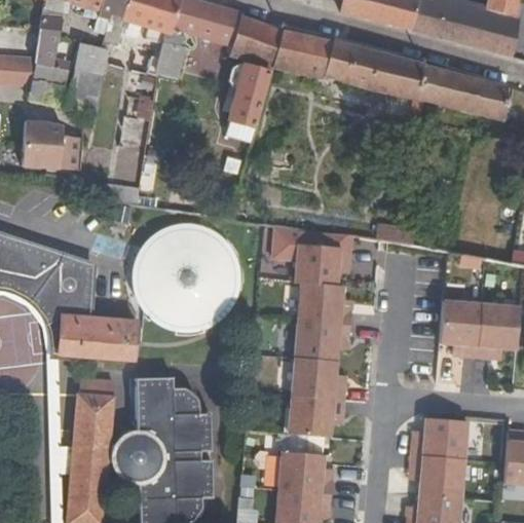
[(48,0),(46,7),(64,11),(66,1),(66,0),(48,0)]
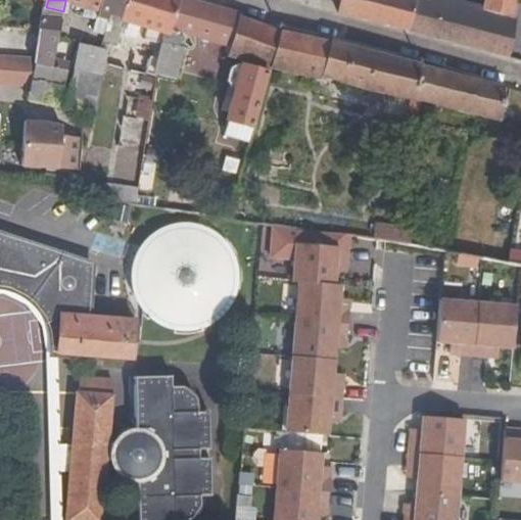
[(100,10),(102,0),(65,0),(65,1),(100,10)]
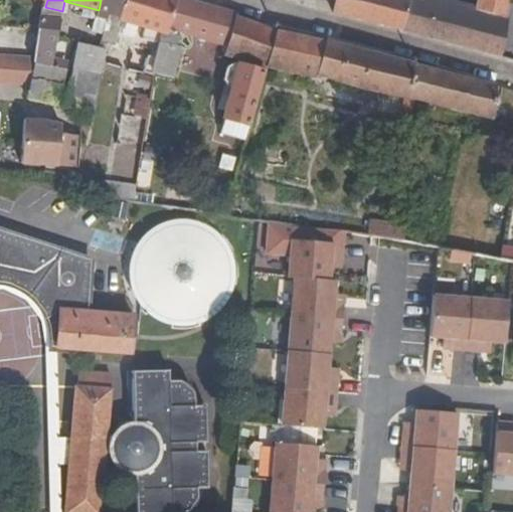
[(101,0),(99,10),(98,15),(108,18),(109,14),(121,17),(124,0),(101,0)]
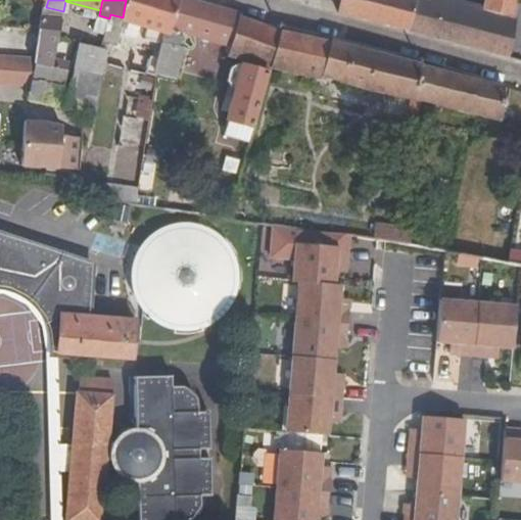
[(125,17),(146,24),(153,0),(126,0),(123,17),(125,17)]
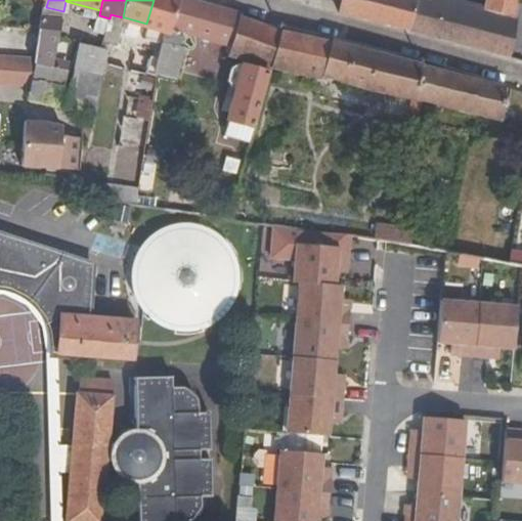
[(154,0),(146,24),(174,31),(174,29),(179,0),(154,0)]
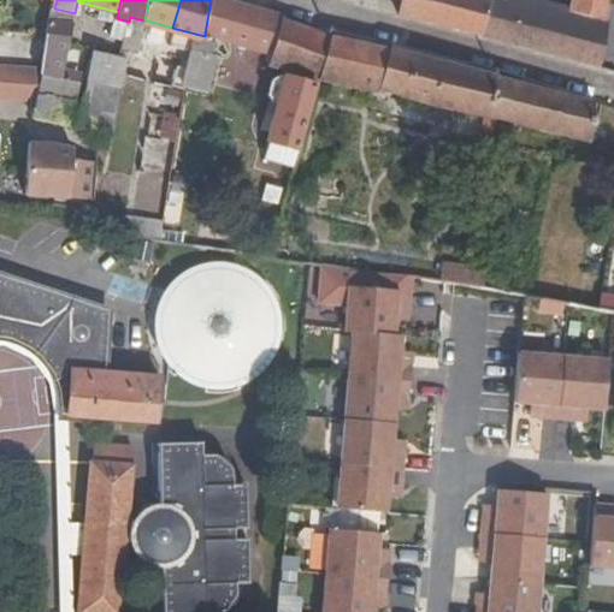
[(402,0),(400,12),(482,34),(488,23),(493,0),(402,0)]
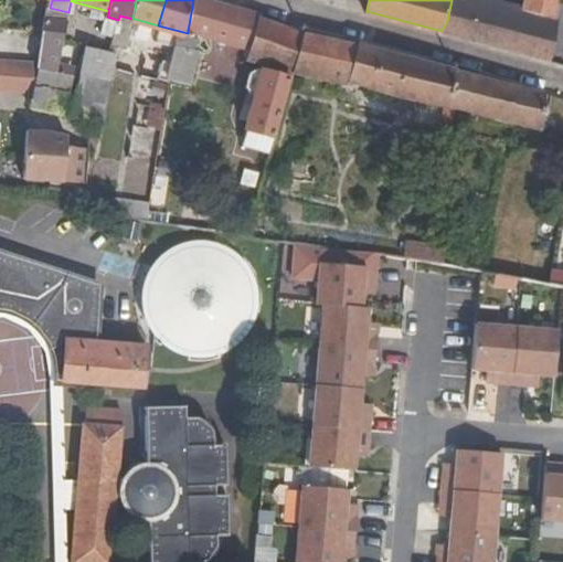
[(467,25),(473,0),(452,0),(447,21),(442,31),(467,38),(467,25)]
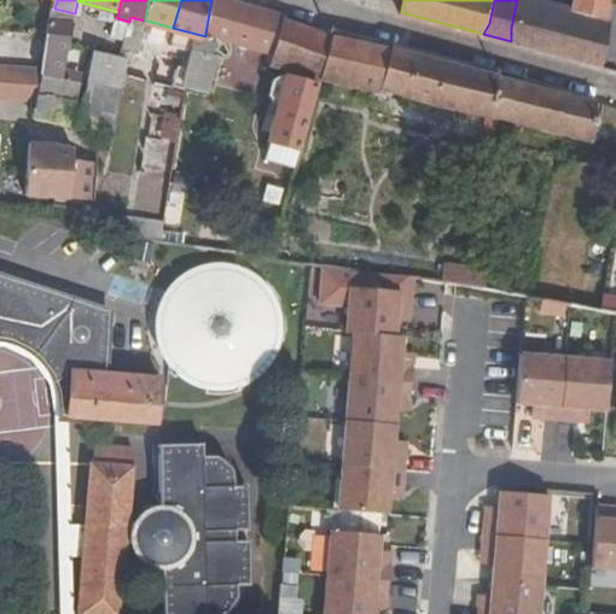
[(599,64),(614,0),(576,0),(575,7),(545,0),(517,0),(511,28),(511,41),(599,64)]
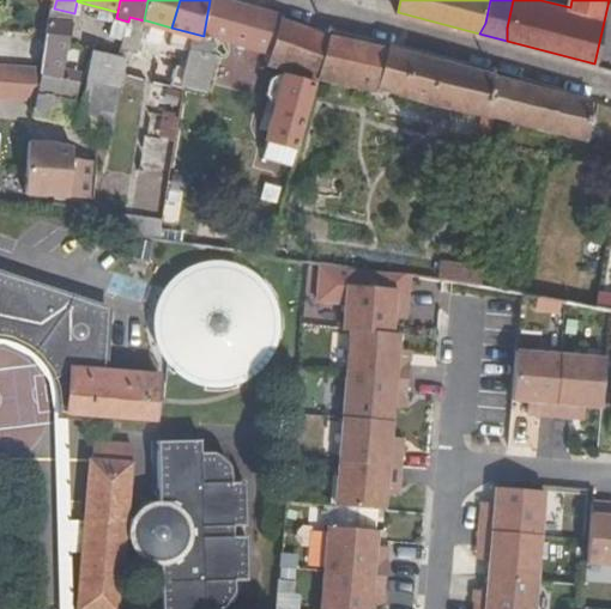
[(54,8),(48,40),(60,43),(67,46),(74,13),(54,8)]
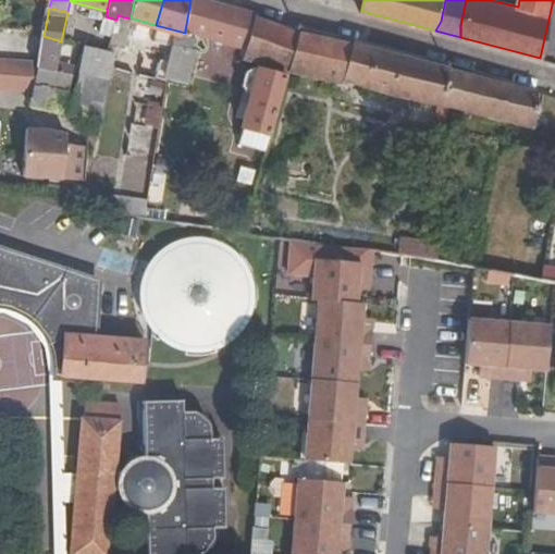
[(291,69),(300,29),(256,14),(244,59),(290,73),(291,69)]
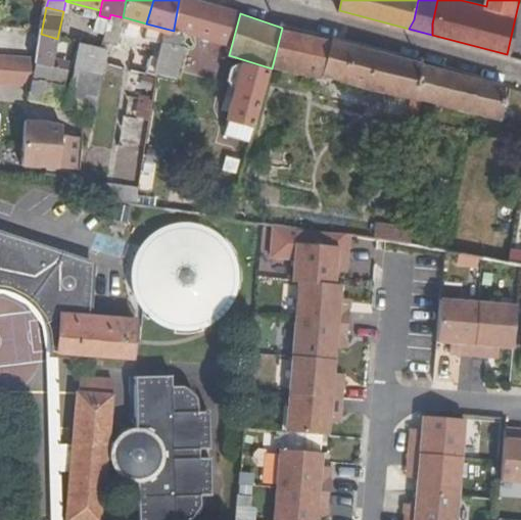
[(110,14),(109,18),(106,39),(120,42),(125,17),(123,17),(110,14)]
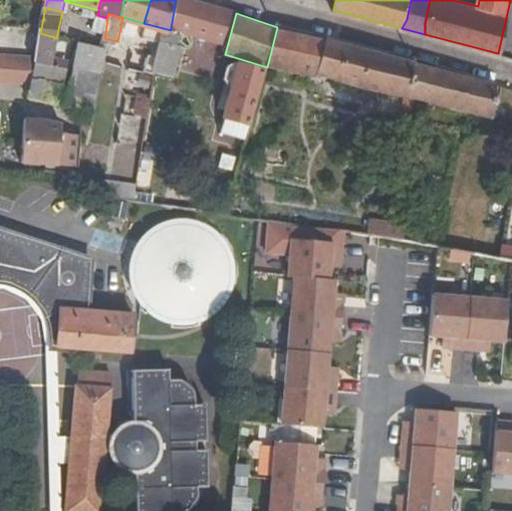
[(296,69),(316,74),(316,71),(325,38),(277,27),(268,63),(296,69)]
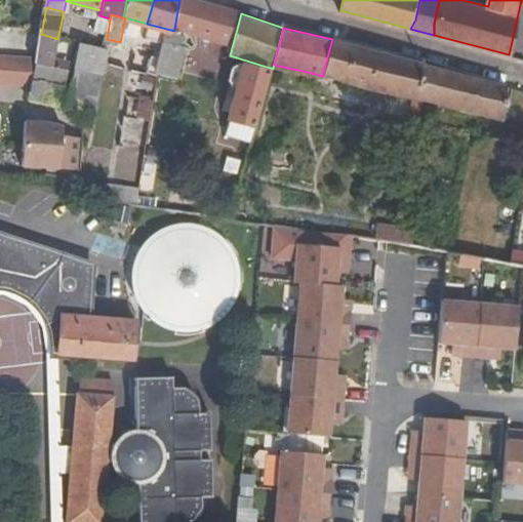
[(174,29),(174,31),(164,75),(183,79),(189,48),(186,47),(189,33),(174,29)]
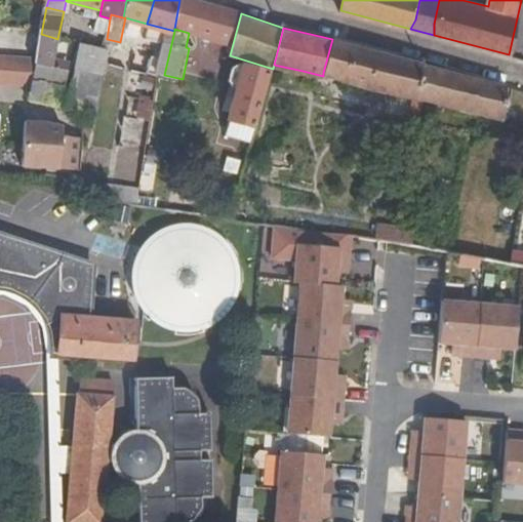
[(46,64),(51,37),(41,34),(36,62),(46,64)]
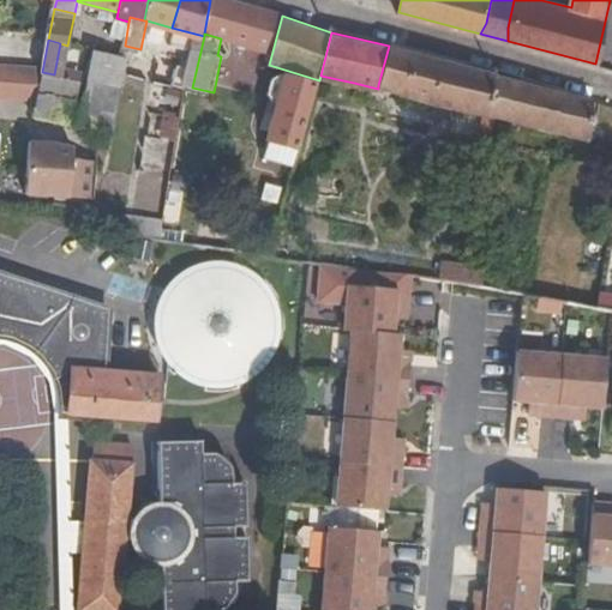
[(583,137),(593,98),(389,46),(378,85),(480,112),(477,126),(489,130),(493,114),(583,137)]
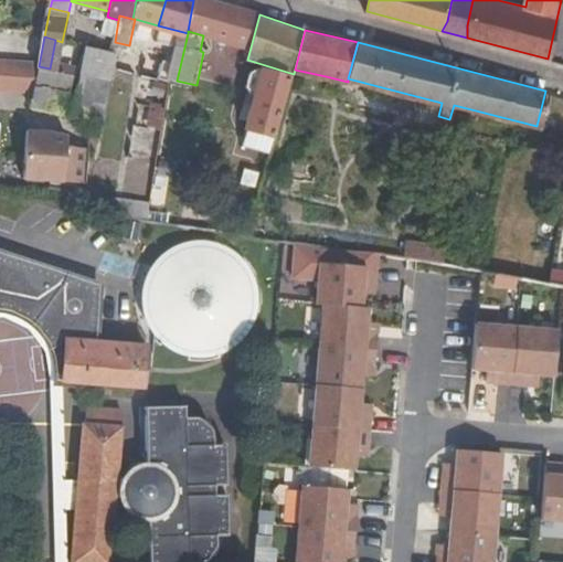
[(89,45),(89,49),(84,76),(81,91),(75,115),(99,119),(104,120),(116,57),(112,54),(89,45)]
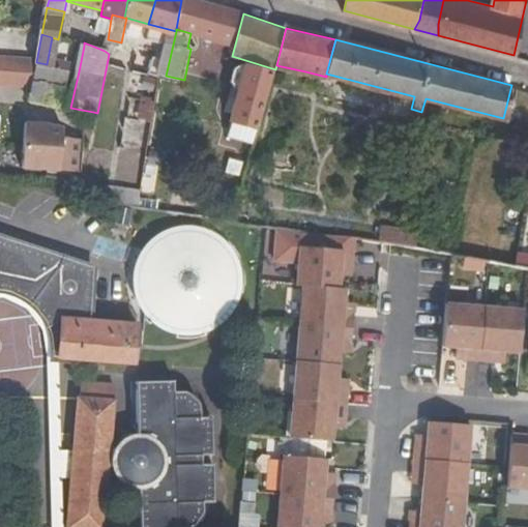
[(36,62),(33,76),(69,84),(72,70),(47,64),(36,62)]
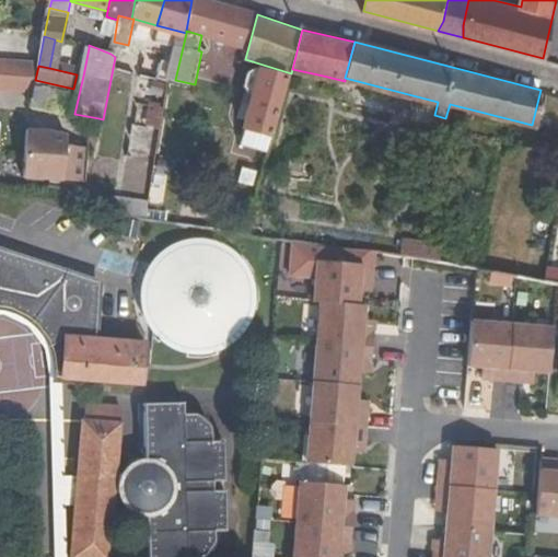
[(245,127),(275,136),(289,79),(260,70),(245,127)]
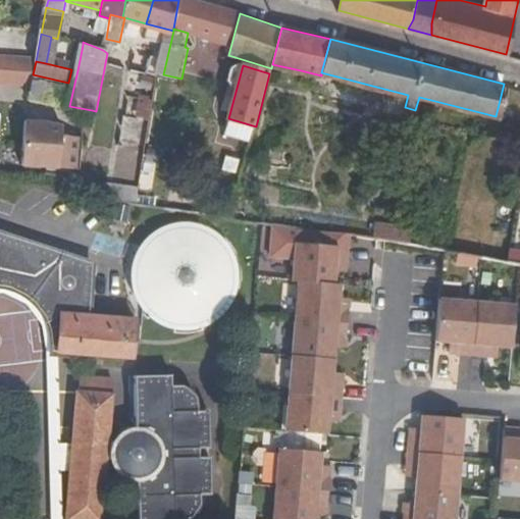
[(318,85),(321,75),(301,70),(299,80),(318,85)]
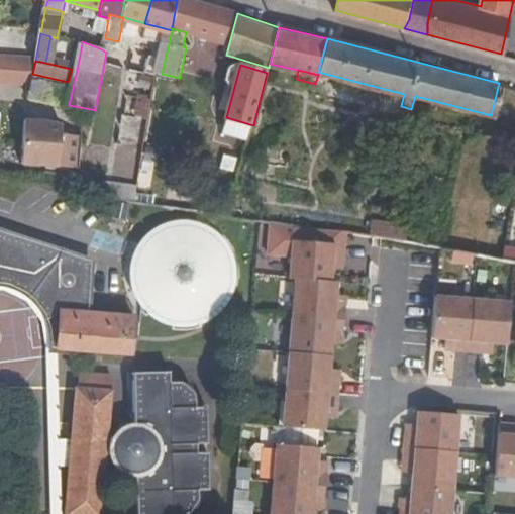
[(68,82),(32,74),(31,78),(31,81),(29,97),(69,105),(74,83),(68,82)]
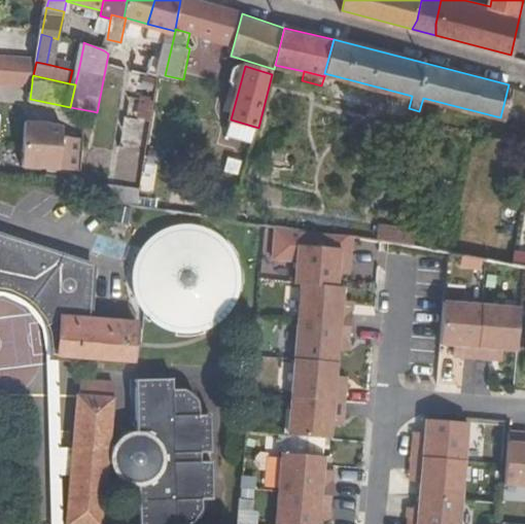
[(30,99),(32,82),(19,82),(16,96),(30,99)]
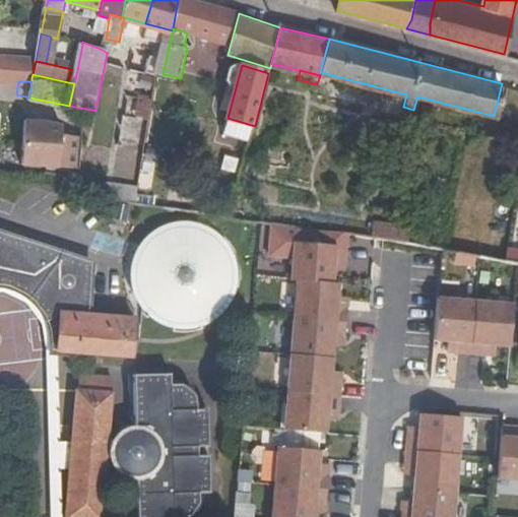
[(132,115),(124,113),(118,140),(143,145),(153,97),(137,92),(132,115)]
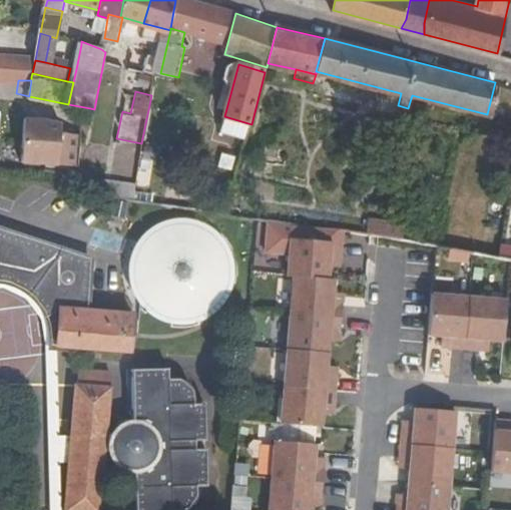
[(27,116),(23,161),(78,166),(84,133),(64,131),(65,121),(48,117),(27,116)]
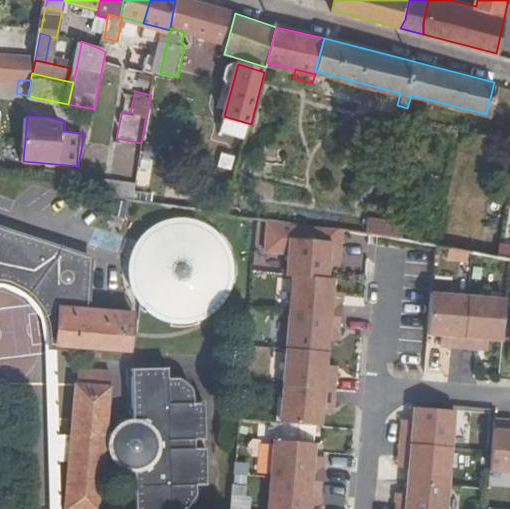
[(139,154),(136,182),(150,183),(153,155),(139,154)]
